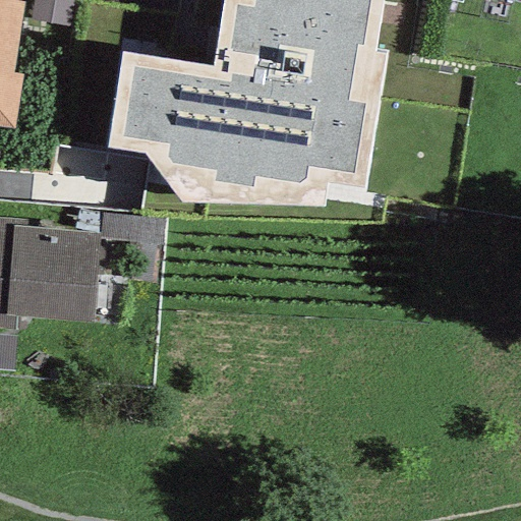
[(22,2),(7,0),(0,0),(0,127),(14,130),(22,76),(13,75),(22,2)]
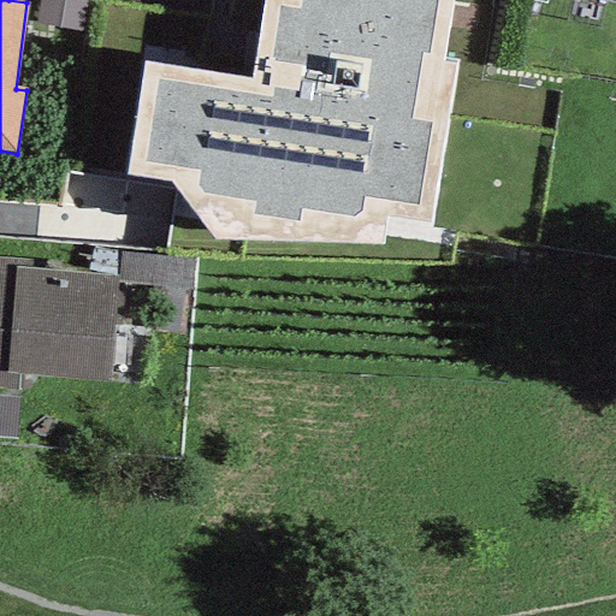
[(77,0),(39,0),(35,24),(83,31),(88,1),(77,0)]
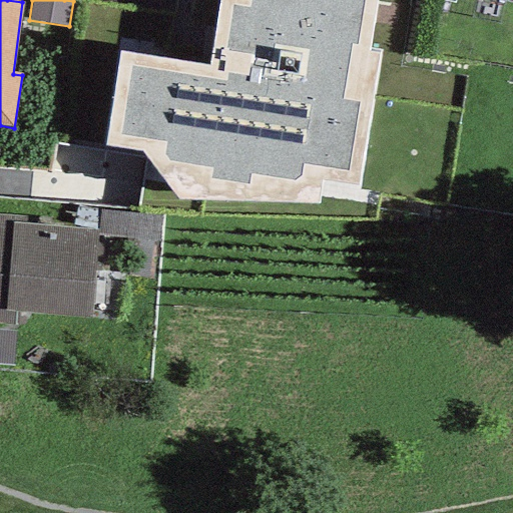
[(377,0),(218,0),(207,66),(120,51),(105,145),(140,150),(178,199),(319,203),(323,181),(361,185),(381,50),(370,49),(377,0)]
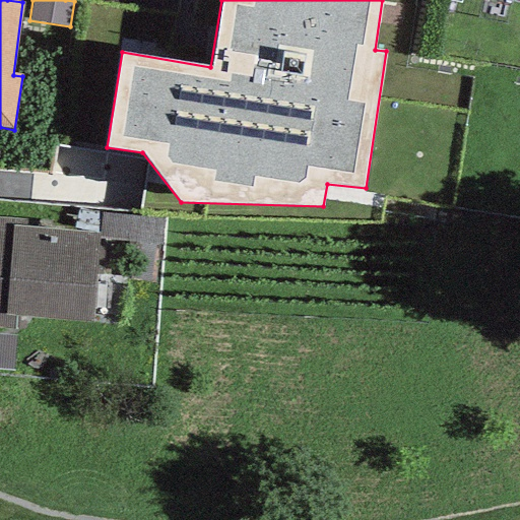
[(0,328),(16,329),(17,315),(92,320),(99,232),(26,228),(27,218),(0,216),(0,328)]
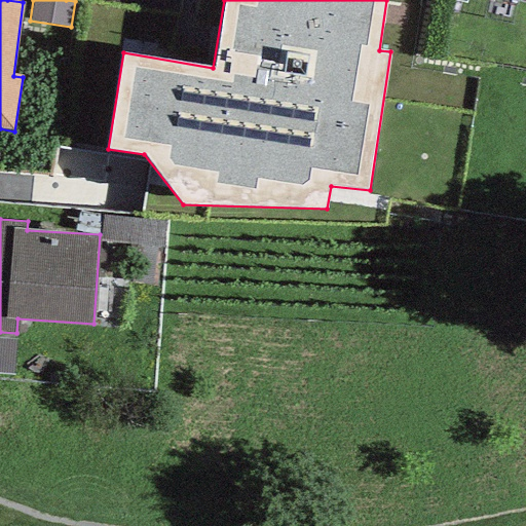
[(16,340),(0,339),(0,373),(13,374),(16,340)]
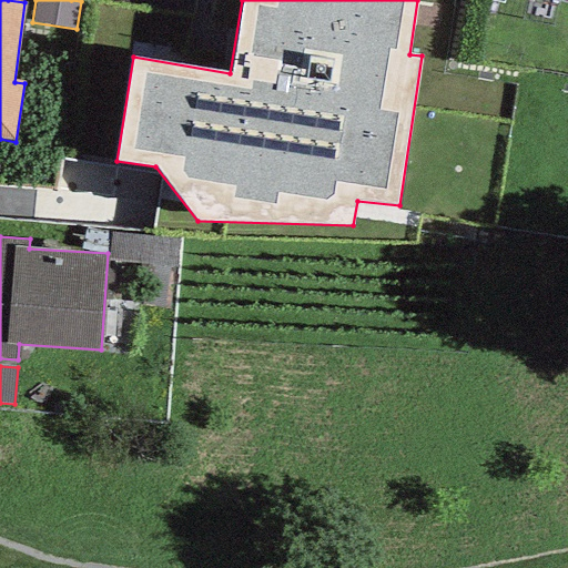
All buildings are outlined.
